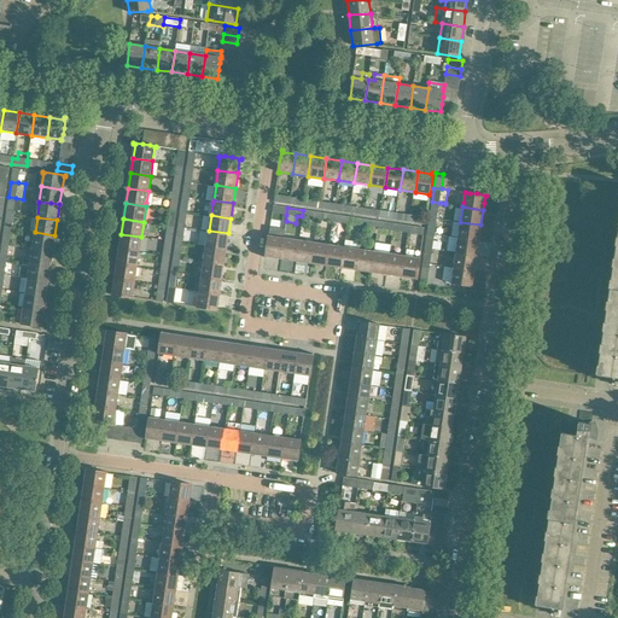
[(478,240),(481,225),(460,222),(459,238),(478,240)]
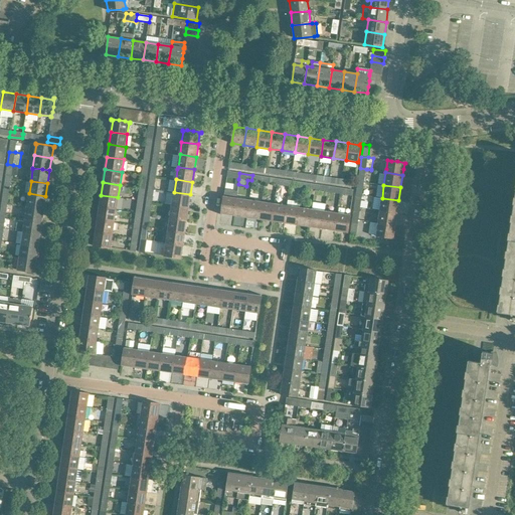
[(223,196),(221,215),(222,215),(222,213),(233,215),(237,191),(225,190),(224,196),(223,196)]
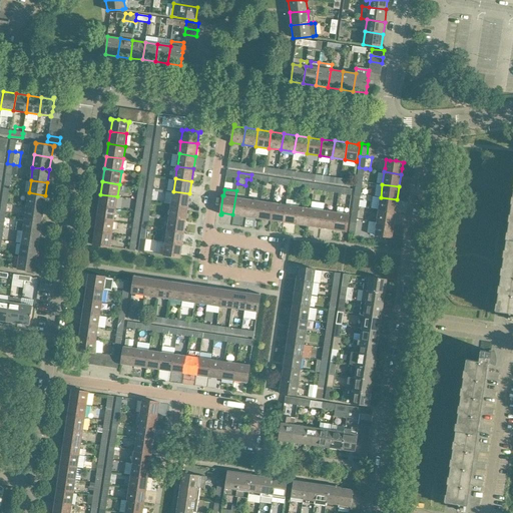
[(512,189),(495,311),(505,313),(505,315),(510,316),(510,320),(512,320),(512,189)]
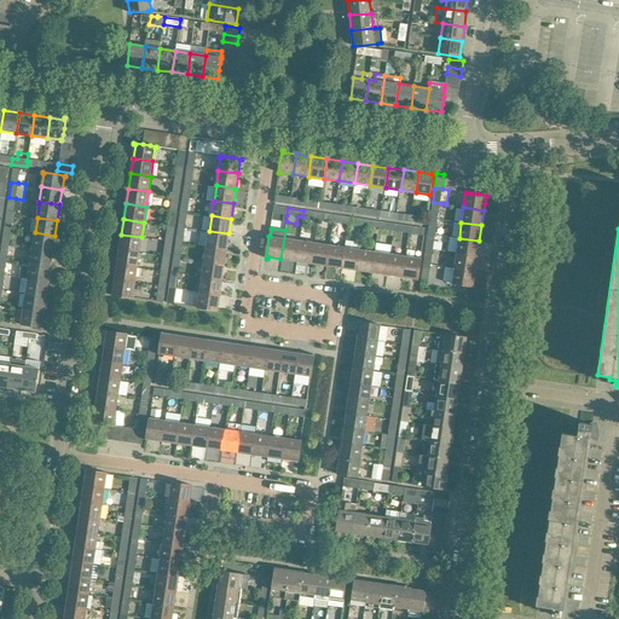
[(285,230),(281,259),(296,261),(299,241),(290,239),(284,238),(285,231),(285,230)]
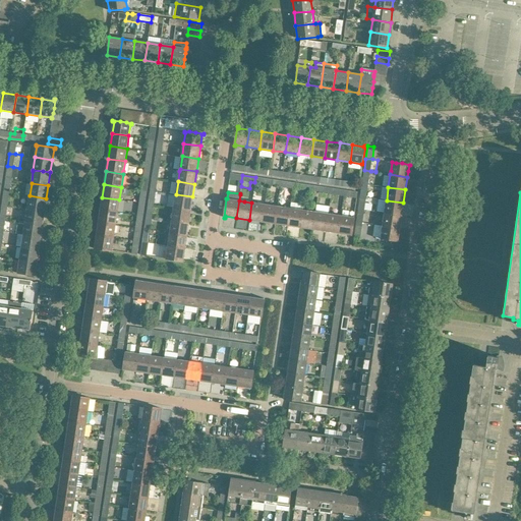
[(190,210),(192,196),(176,194),(174,207),(190,210)]
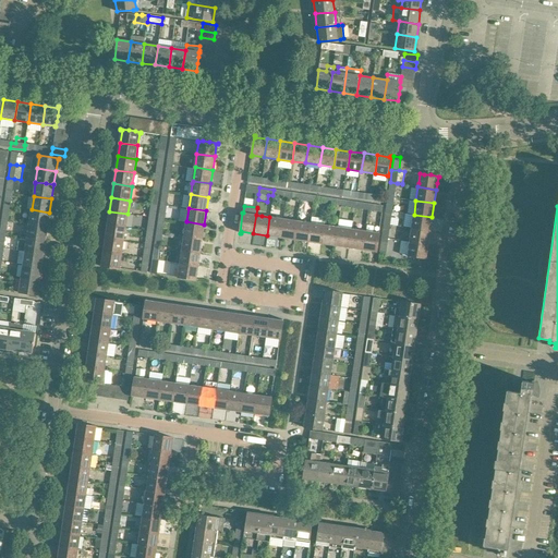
[(47,226),(49,213),(32,209),(29,223),(47,226)]
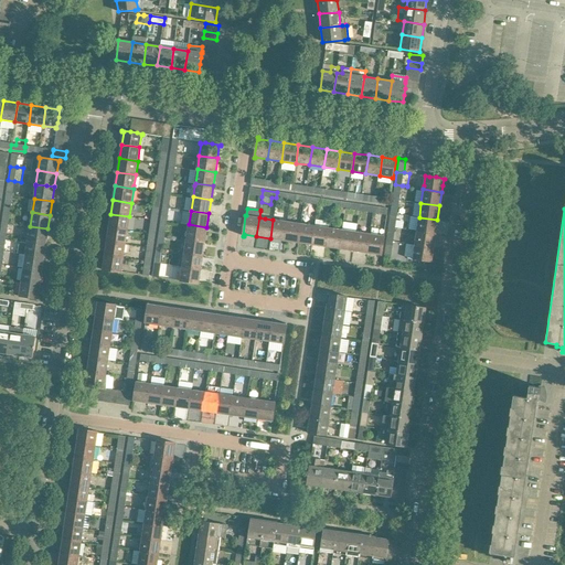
[(129,216),(110,214),(109,227),(127,231),(129,216)]
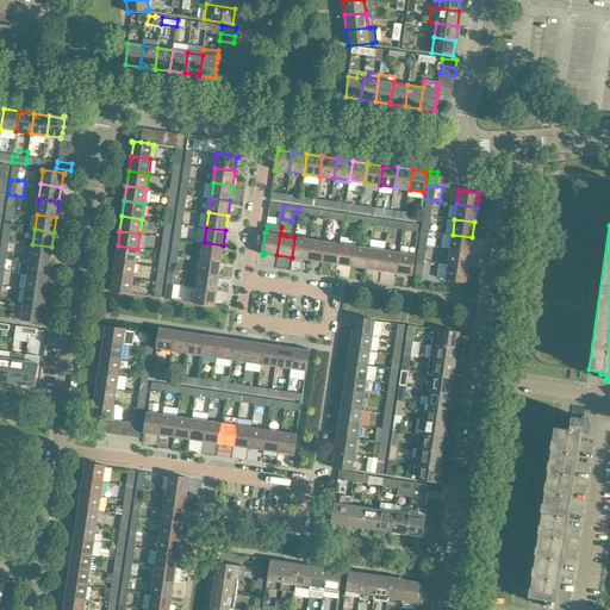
[(470,253),(472,237),(453,235),(450,250),(470,253)]
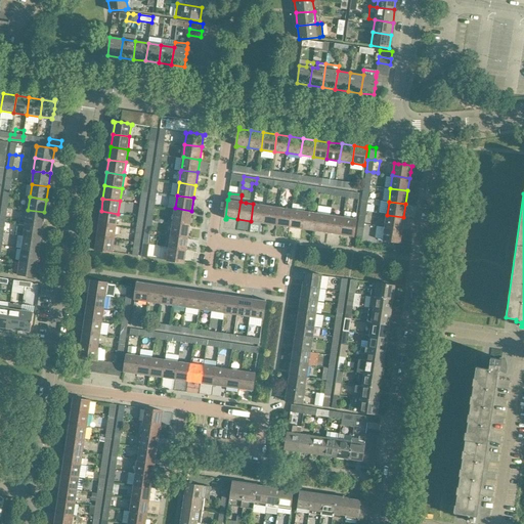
[(251,221),(263,223),(266,206),(253,204),(251,221)]
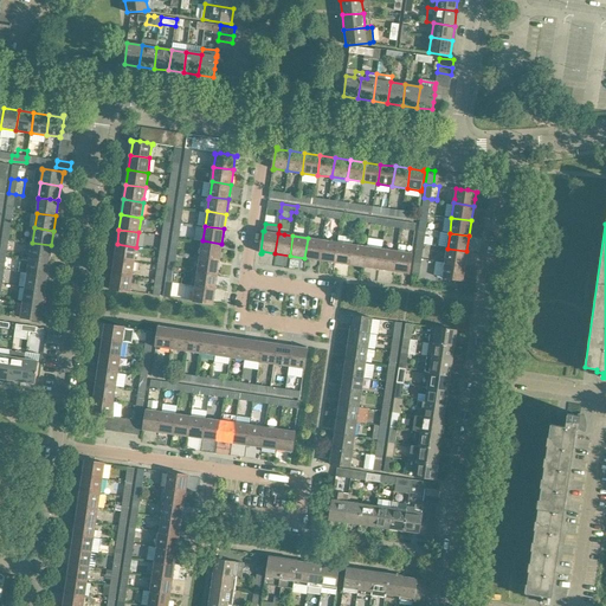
[(322,240),(308,238),(304,258),(320,260),(322,240)]
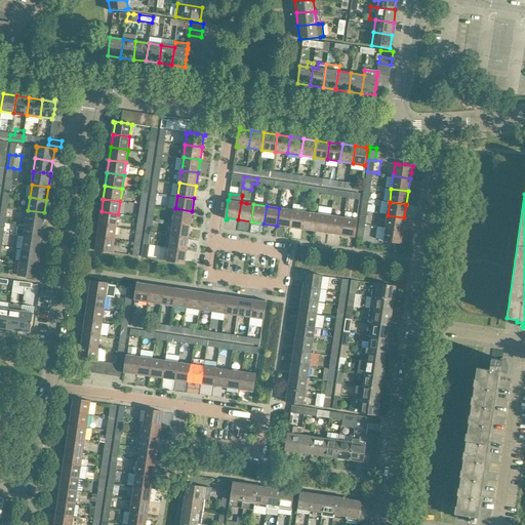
[(190,224),(192,211),(175,208),(173,221),(190,224)]
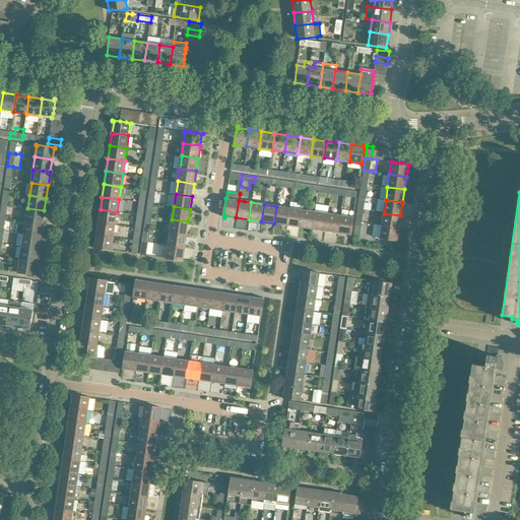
[(274,223),(287,224),(289,208),(276,206),(274,223)]
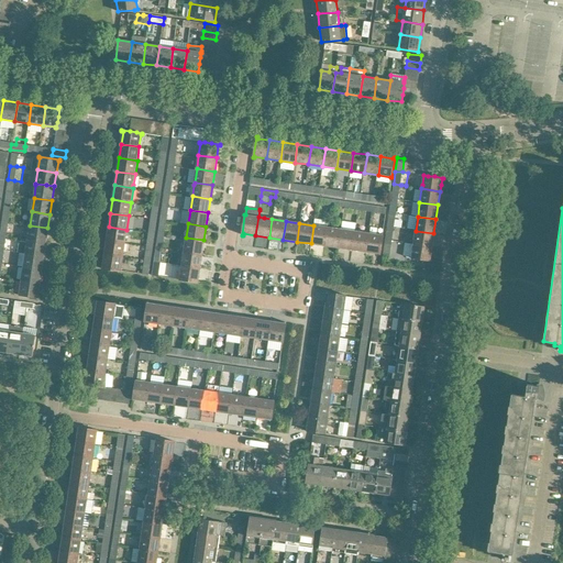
[(45,242),(47,228),(30,225),(28,240),(45,242)]
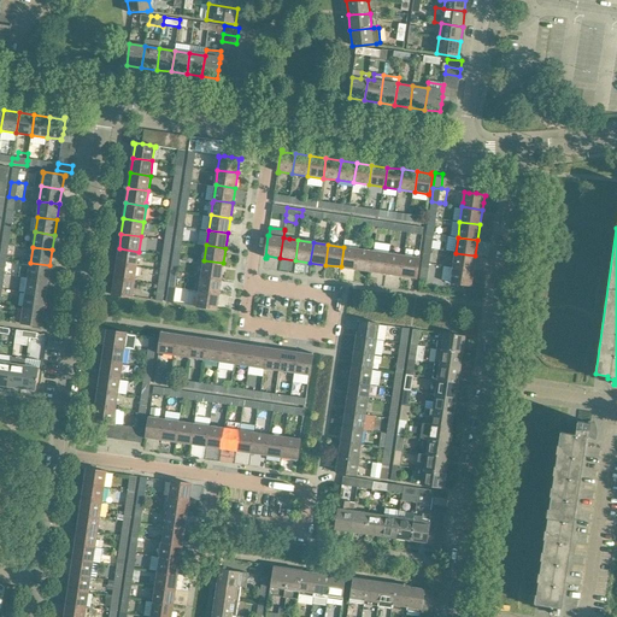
[(359,250),(344,247),(341,266),(356,269),(359,250)]
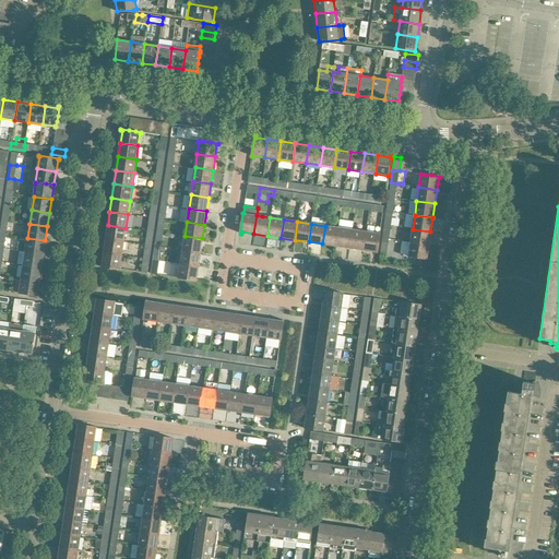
[(108,225),(106,239),(123,241),(126,228),(108,225)]
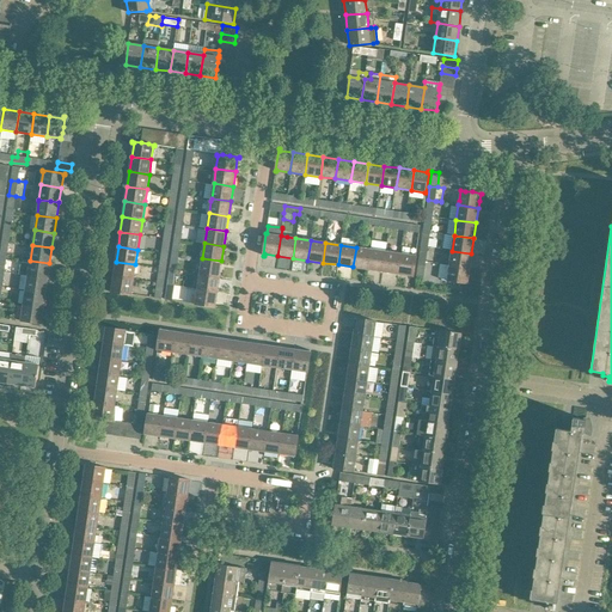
[(353,267),(368,269),(371,250),(356,248),(353,267)]
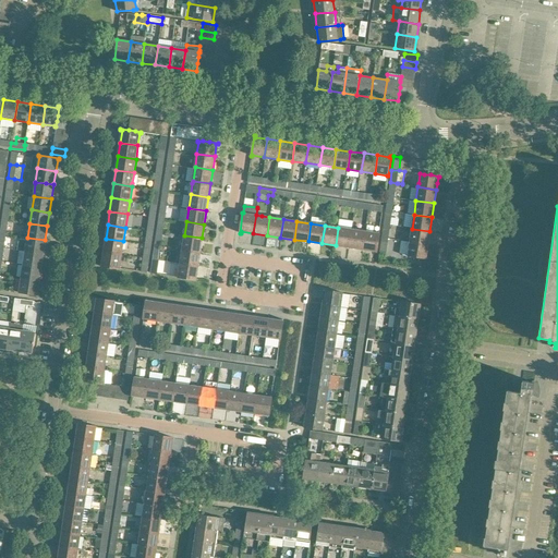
[(352,229),(338,228),(336,245),(350,247),(352,229)]
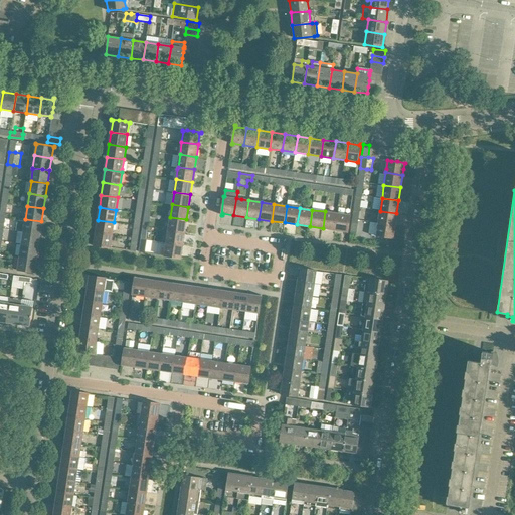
[(323,228),(335,230),(338,213),(325,211),(323,228)]
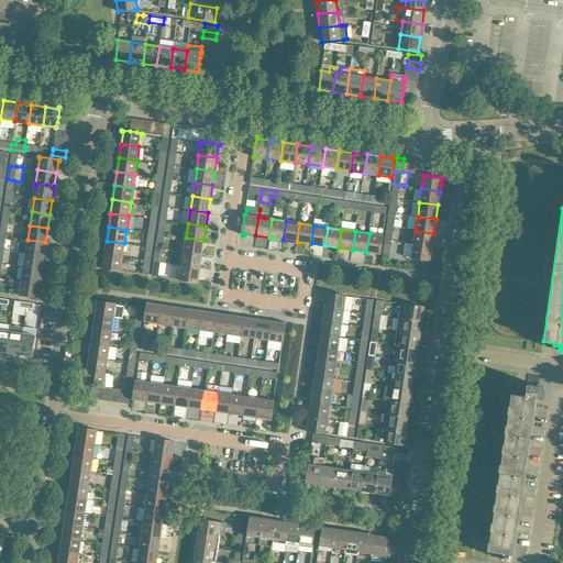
[(431,247),(433,233),(416,231),(414,244),(431,247)]
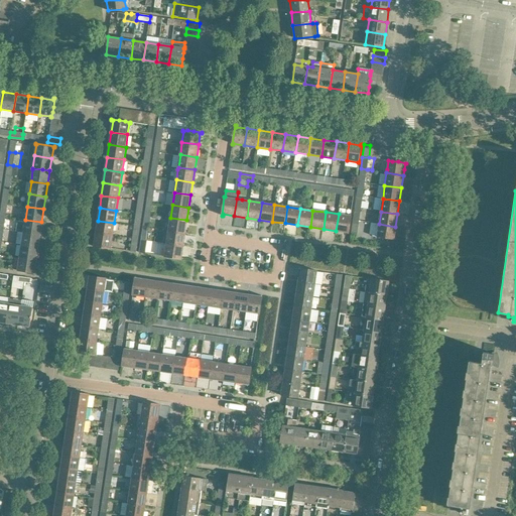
[(350,216),(339,214),(336,231),(348,233),(347,234),(348,234),(351,216),(350,215),(350,216)]
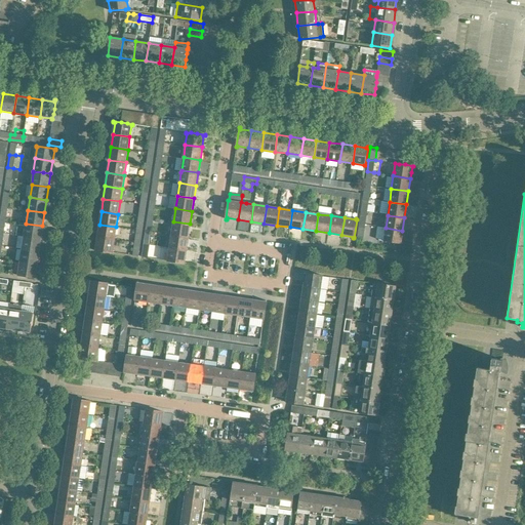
[(189,237),(190,224),(173,221),(171,235),(189,237)]
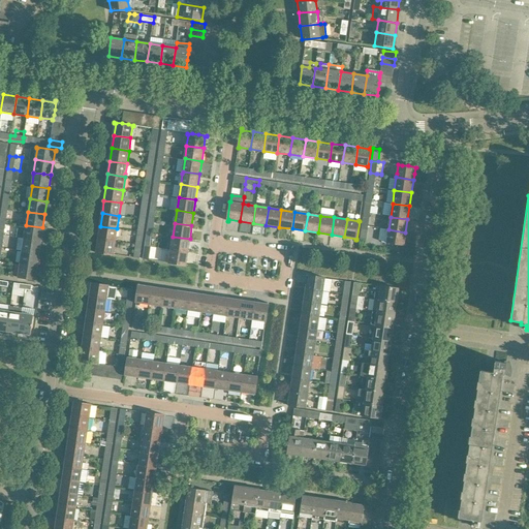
[(26,225),(25,230),(18,229),(17,237),(41,241),(42,227),(26,225)]
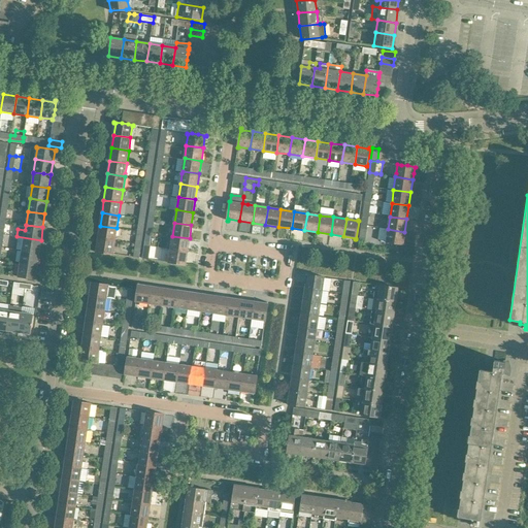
[(117,228),(100,226),(98,239),(114,241),(117,228)]
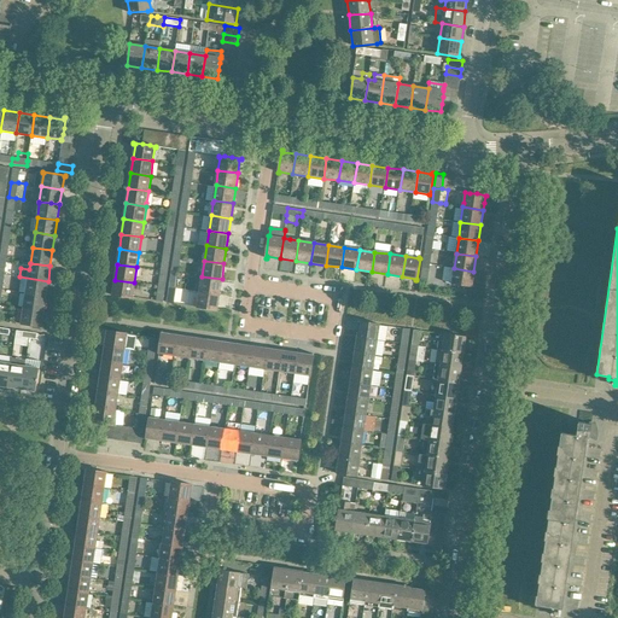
[(473,272),(454,268),(452,283),(450,283),(450,284),(473,286),(473,285),(472,285),(473,272)]
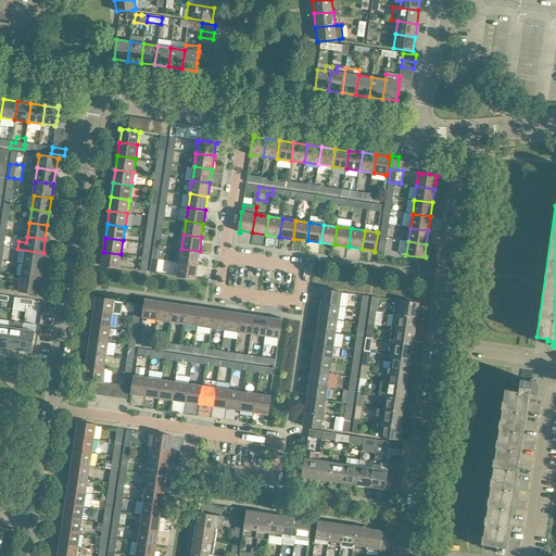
[(17,249),(15,263),(23,264),(41,267),(43,253),(17,249)]
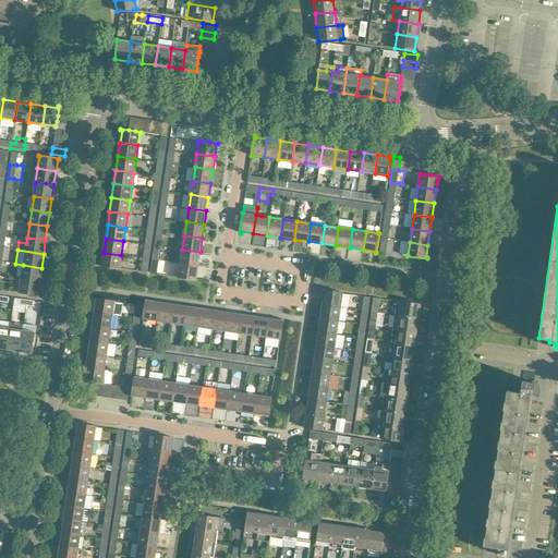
[(198,265),(201,252),(182,250),(181,263),(198,265)]
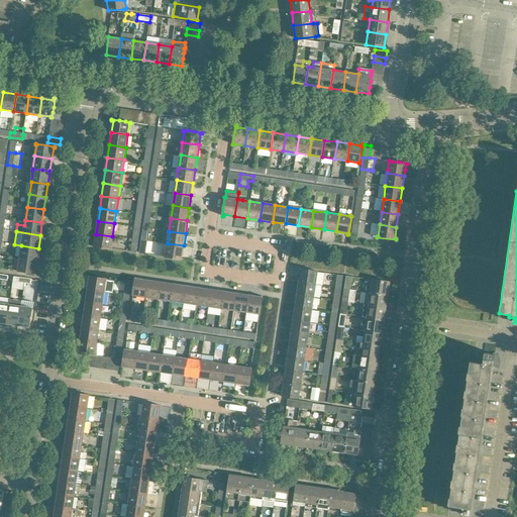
[(111,249),(111,248),(112,236),(96,234),(94,245),(93,245),(93,246),(111,249)]
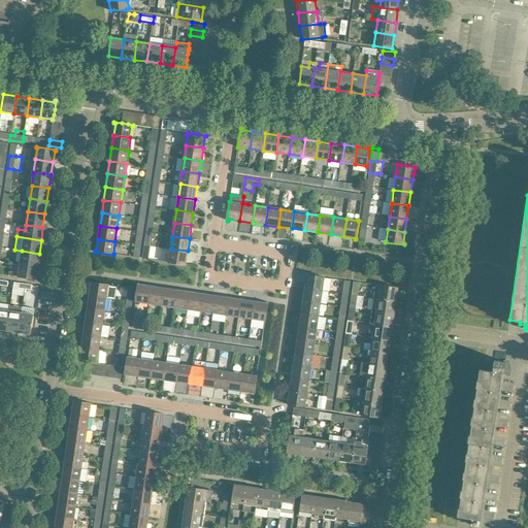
[(186,264),(188,251),(171,249),(169,262),(167,261),(167,262),(187,265),(187,264),(186,264)]
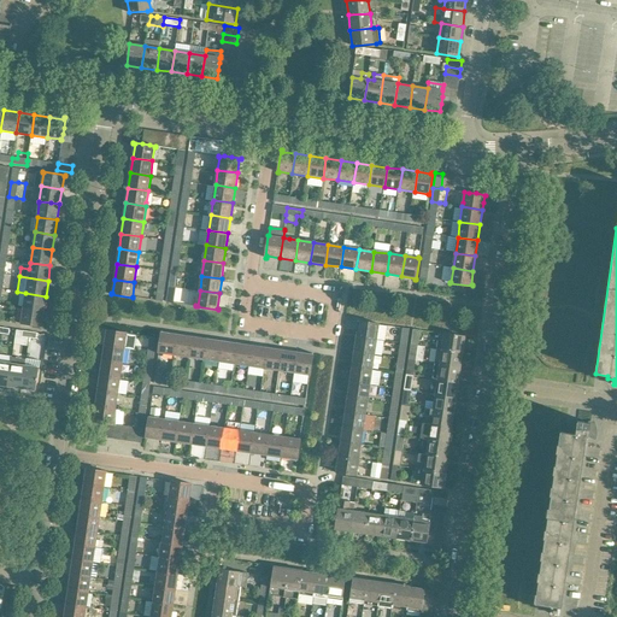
[(43,311),(46,297),(25,293),(23,309),(43,311)]
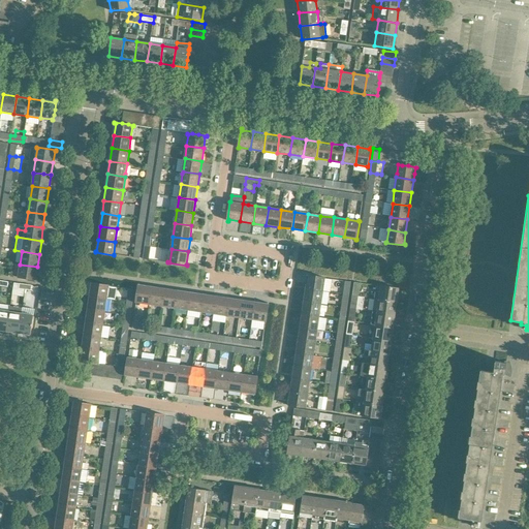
[(35,279),(37,267),(20,265),(19,276),(18,276),(18,277),(36,280),(37,279),(35,279)]
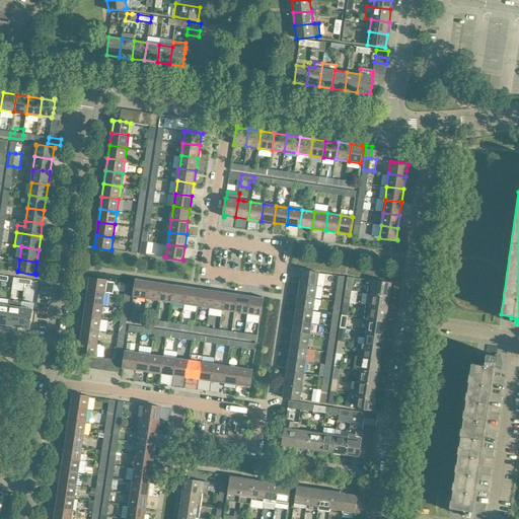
[(302,271),(300,282),(317,285),(318,274),(319,274),(319,273),(300,270),(300,271),(302,271)]
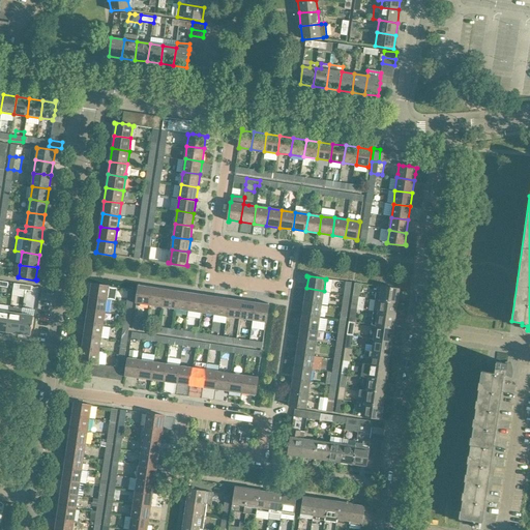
[(91,285),(90,296),(107,299),(109,287),(110,287),(110,286),(90,284),(90,285),(91,285)]
